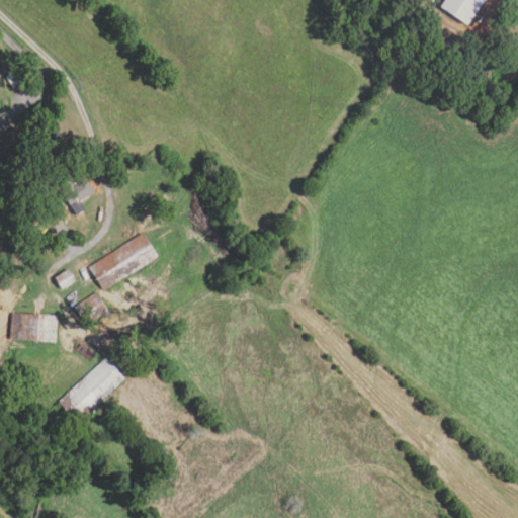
[(465,25),(439,7),(443,0),(475,0),(481,4),(465,25)]
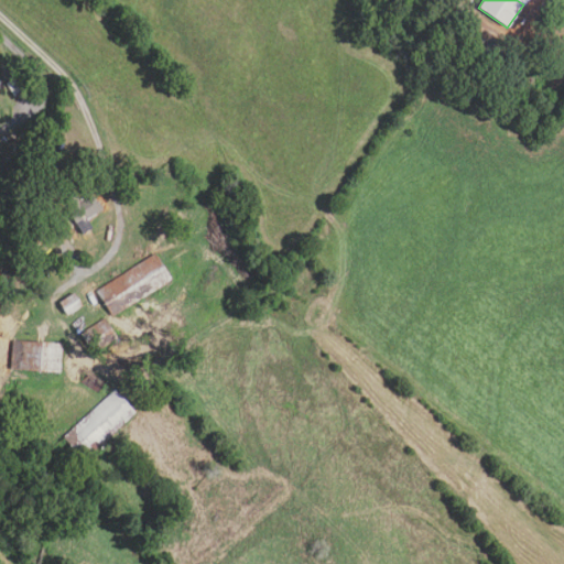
[(14,96),(6,84),(18,76),(25,88),(14,96)]
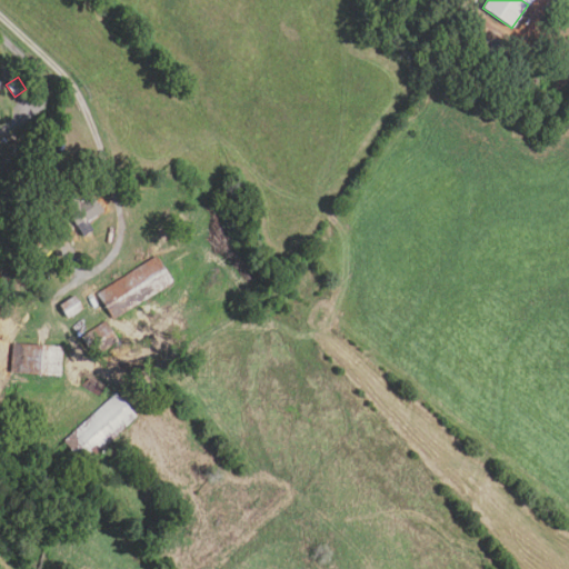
[(85,237),(82,235),(79,237),(75,232),(72,233),(63,221),(68,218),(63,213),(69,209),(61,198),(72,190),(81,203),(92,196),(103,210),(87,222),(93,230),(85,237)]
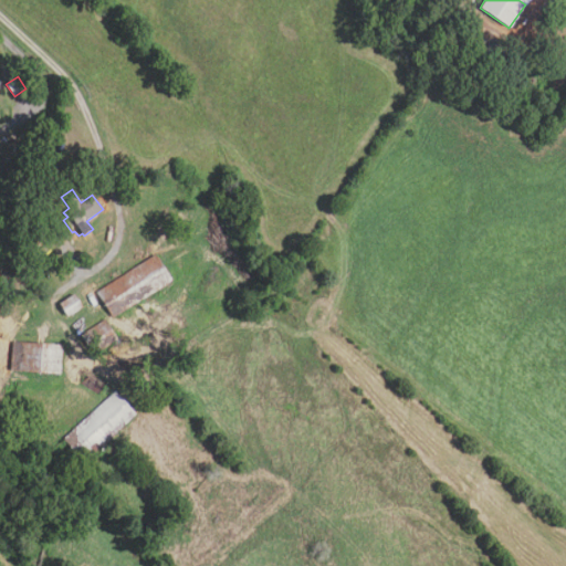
[(113,318),(97,293),(156,255),(173,281),(113,318)]
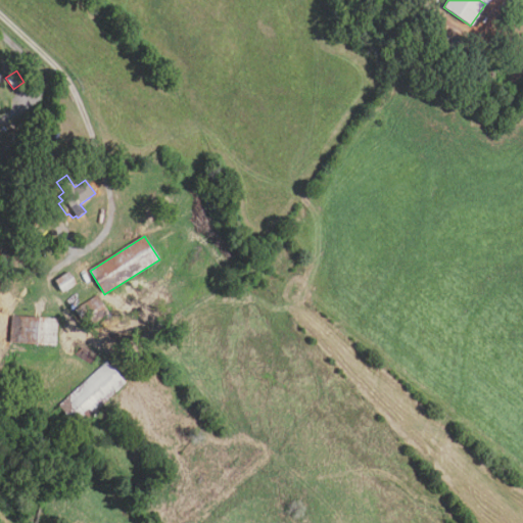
[(61,293),(53,281),(68,272),(76,284),(61,293)]
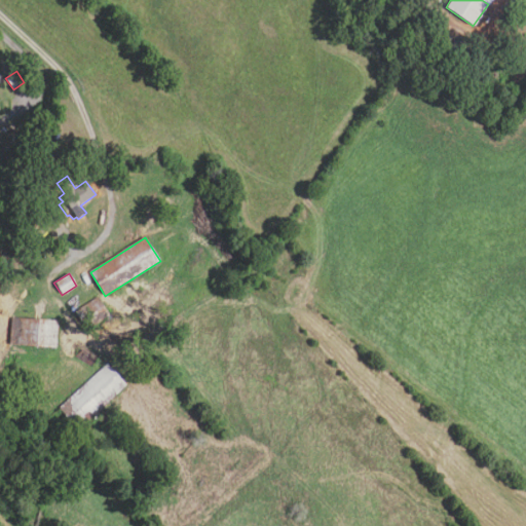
[(85,330),(75,312),(98,298),(108,314),(85,330)]
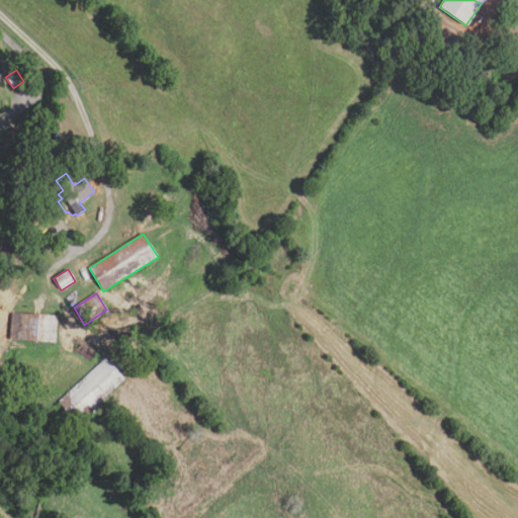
[(56,343),(9,340),(10,315),(57,317),(56,343)]
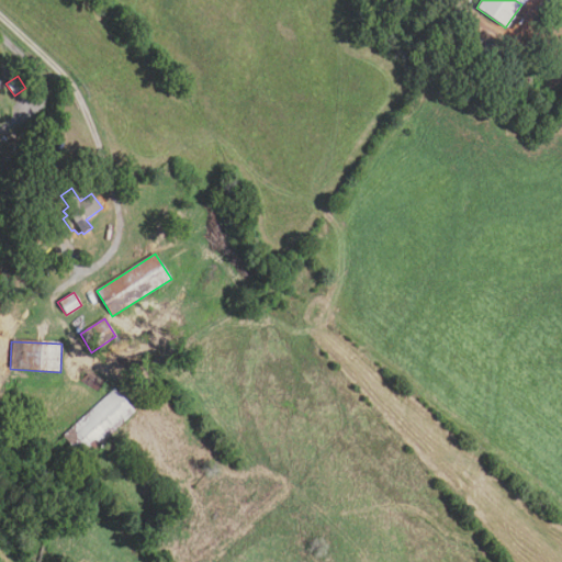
[(98,390),(77,378),(82,369),(103,380),(98,390)]
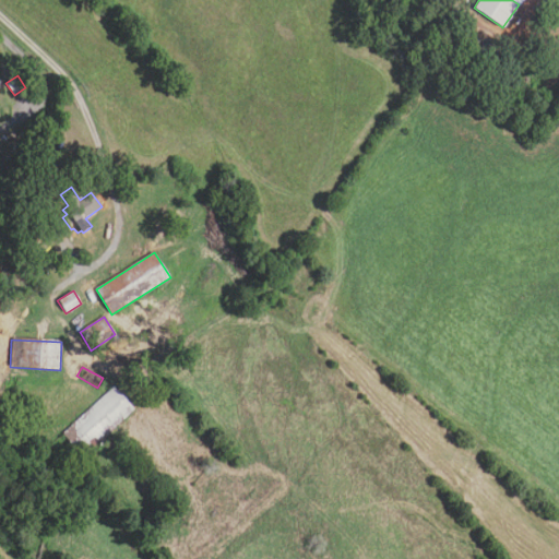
[(83,456),(62,435),(114,387),(134,409),(83,456)]
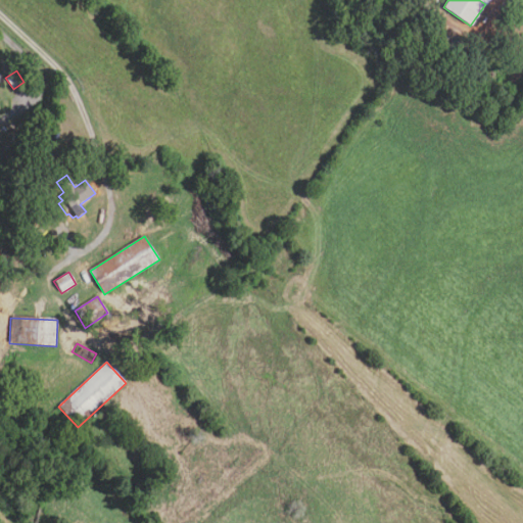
All buildings are outlined.
